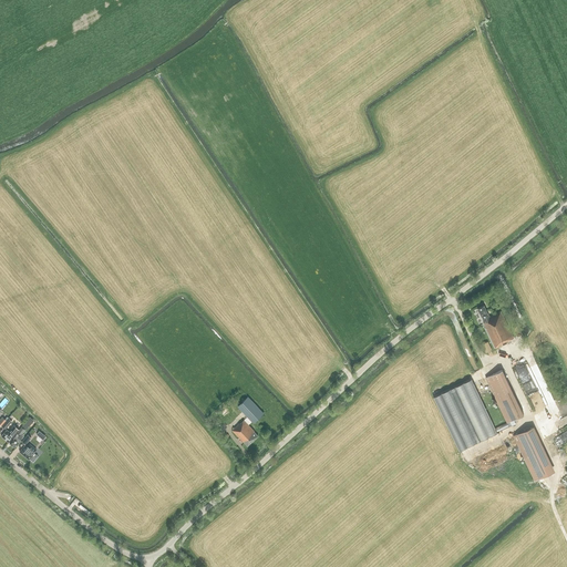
[(490,317),(484,306),(477,308),(485,322),(484,323),(495,348),(509,341),(509,340),(514,338),(501,311),(490,317)]
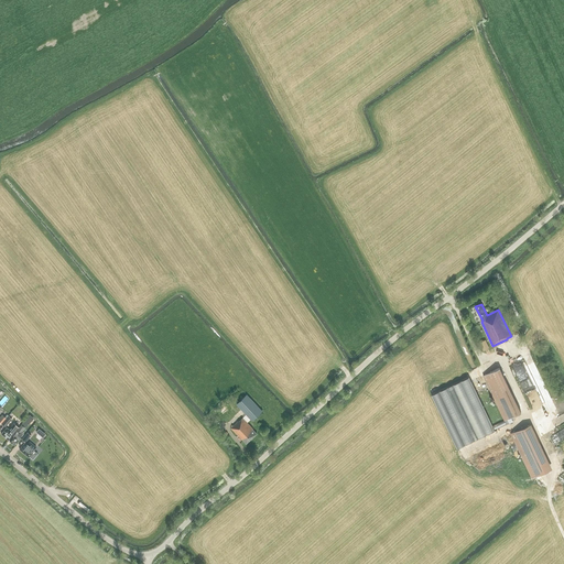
[(514,335),(519,332),(516,324),(510,326),(514,335)]
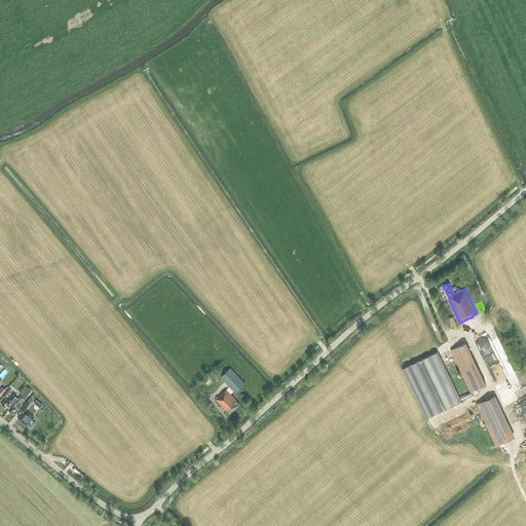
[(471,391),(478,387),(486,384),(466,343),(451,350),(471,391)]
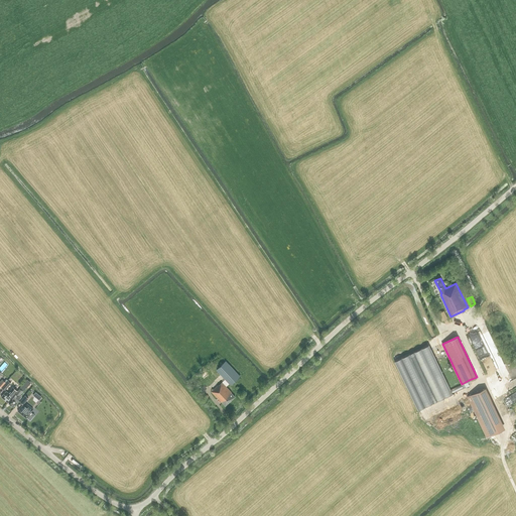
[(418,410),(453,394),(429,345),(395,361),(418,410)]
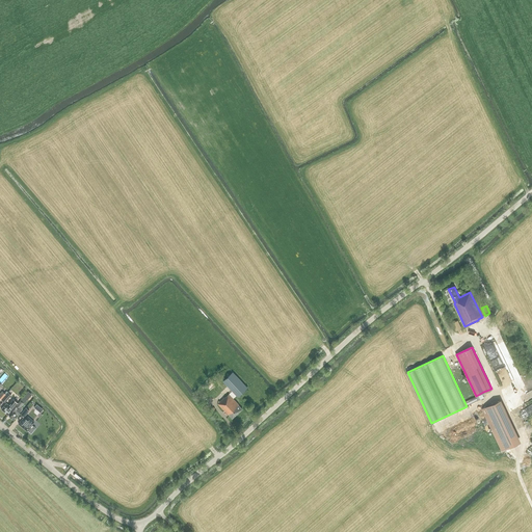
[(223,381),(238,397),(247,388),(233,372),(223,381)]
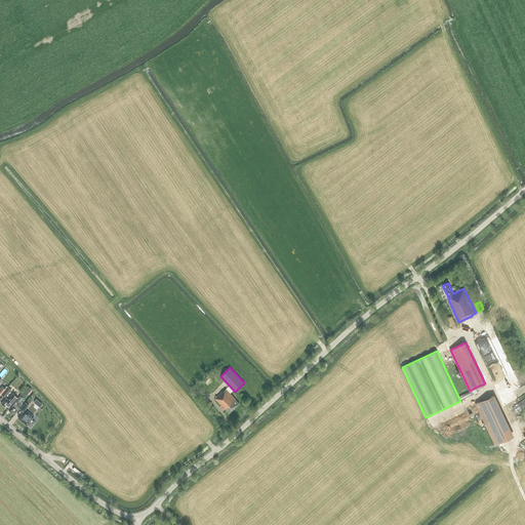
[(5,397),(11,390),(8,387),(2,395),(5,397)]
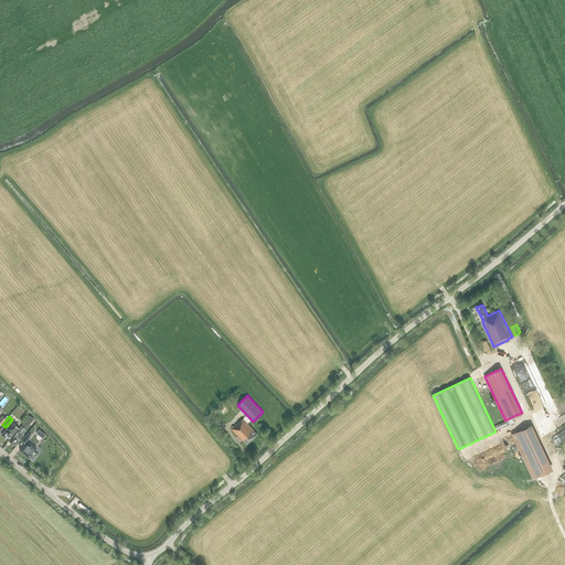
[(254,430),(243,418),(240,422),(234,427),(233,426),(232,427),(233,428),(232,429),(246,445),(257,435),(253,430),(254,430)]
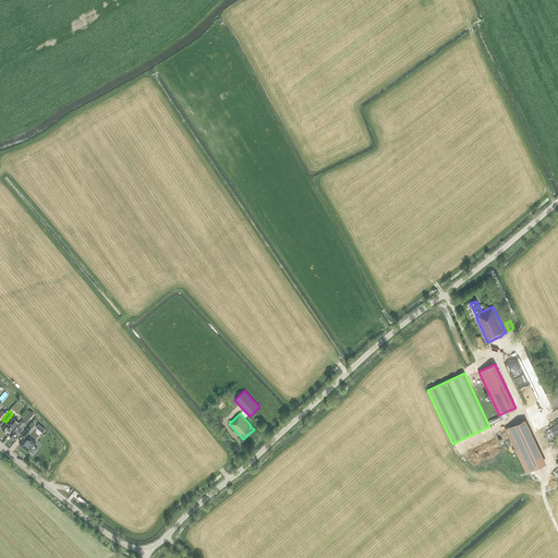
[(13,429),(17,424),(14,421),(10,426),(7,423),(1,429),(8,435),(13,429)]
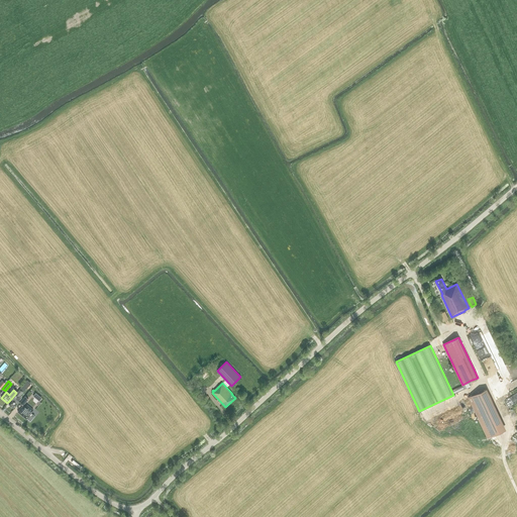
[(503,431),(484,390),(468,397),(488,438),(503,431)]
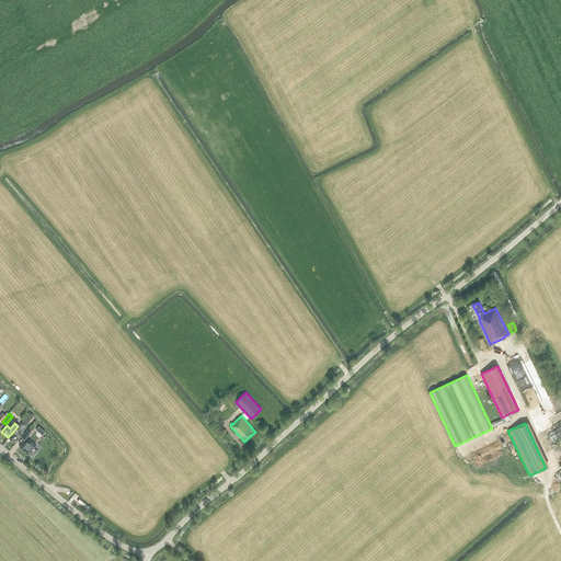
[(45,432),(38,426),(36,430),(43,435),(45,432)]
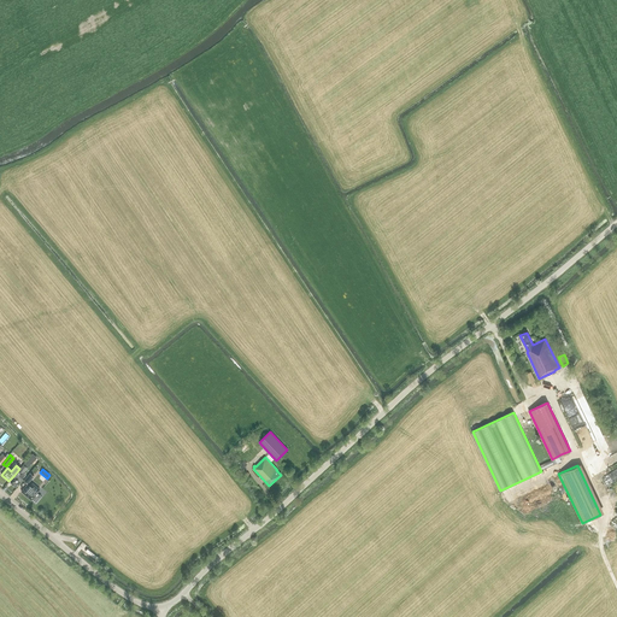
[(16,487),(22,480),(18,476),(19,475),(19,474),(18,472),(10,482),(16,487)]
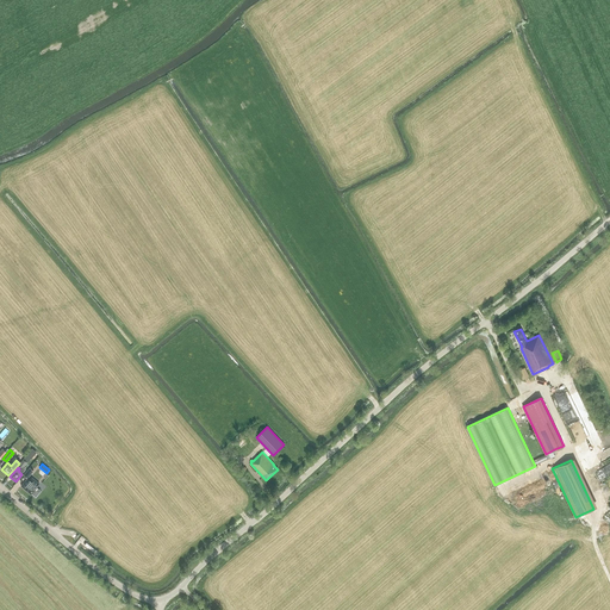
[(27,479),(33,471),(30,467),(24,475),(27,479)]
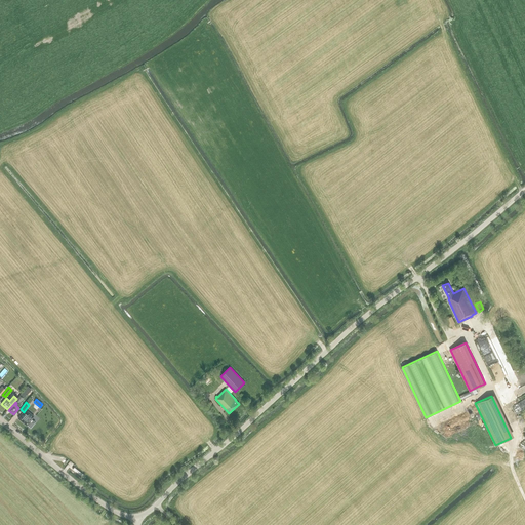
[(34,416),(28,411),(25,414),(23,412),(17,418),(27,426),(30,421),(34,416)]
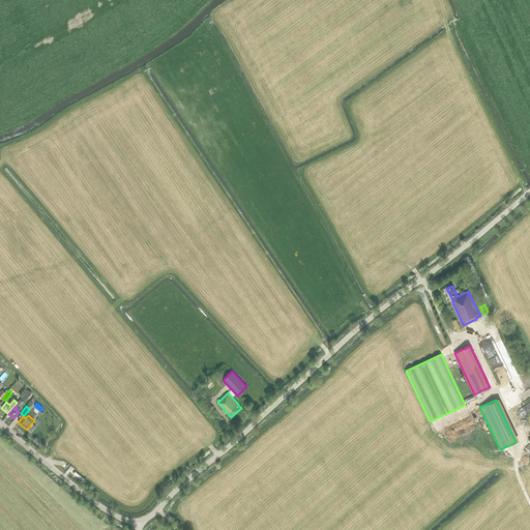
[(84,478),(75,471),(74,473),(83,480),(85,478),(84,478)]
